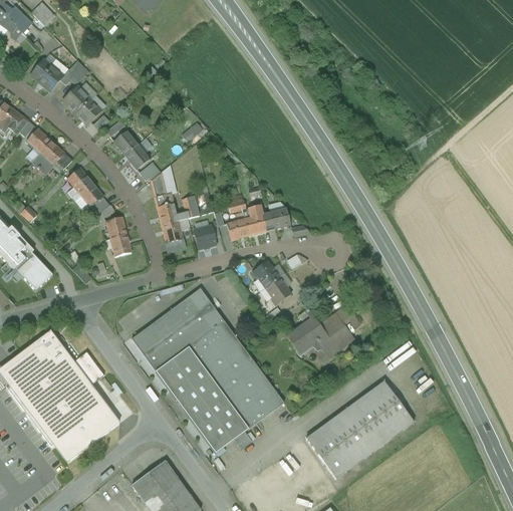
[(14,6),(4,0),(0,5),(7,10),(8,11),(14,6)]
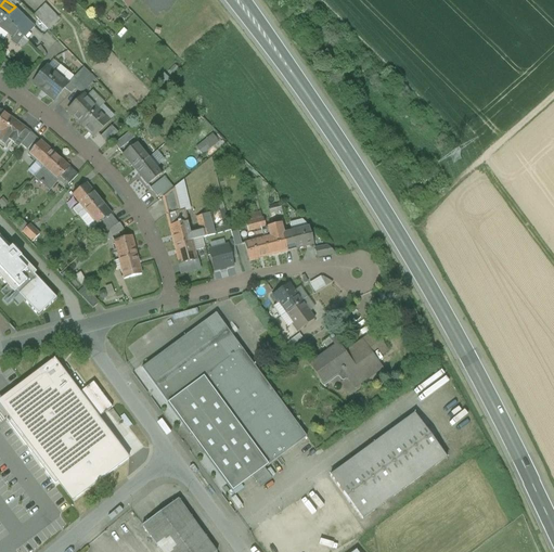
[(46,1),(35,11),(49,26),(60,15),(46,1)]
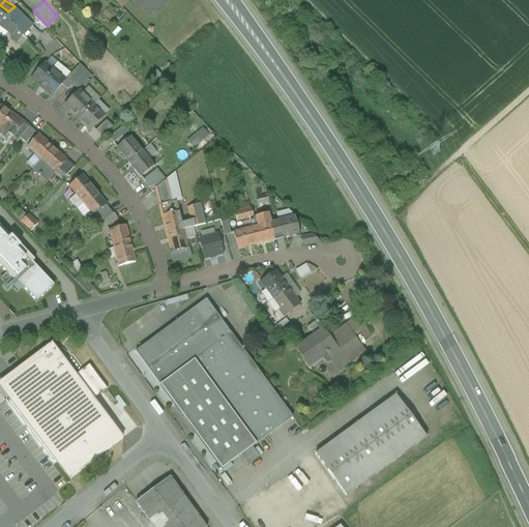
[(28,17),(16,4),(15,6),(8,11),(19,24),(22,26),(28,17)]
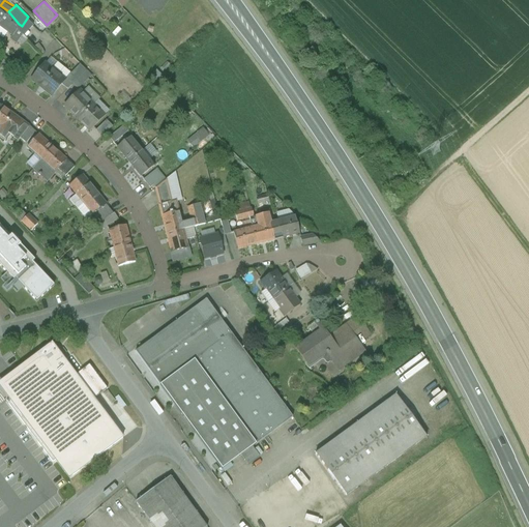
[(7,10),(0,20),(0,30),(5,34),(9,28),(13,32),(19,24),(8,11),(7,10)]
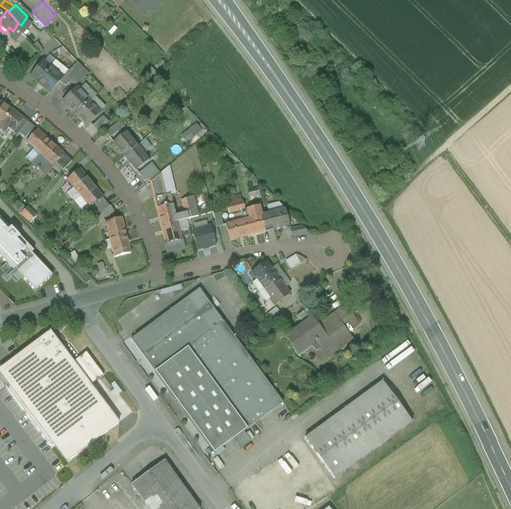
[(27,16),(21,25),(24,29),(32,22),(27,16)]
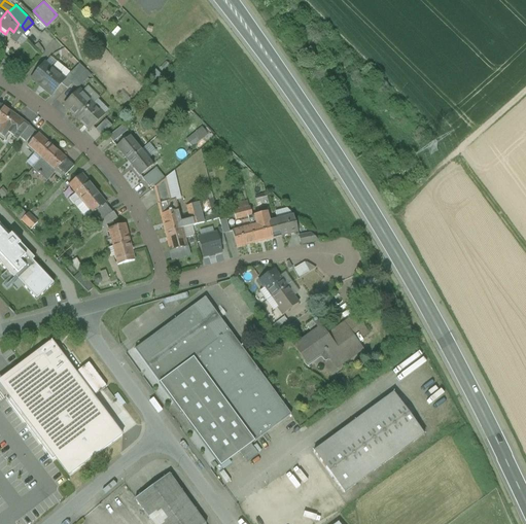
[(19,24),(13,32),(11,34),(19,39),(25,30),(22,26),(19,24)]
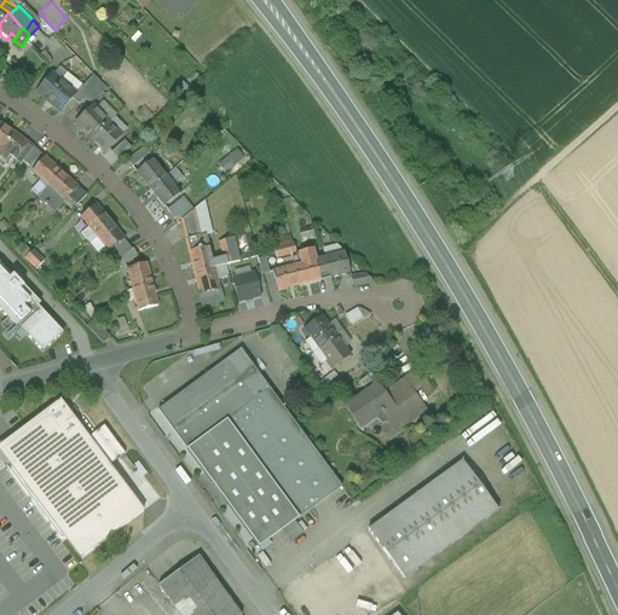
[(75,88),(52,69),(36,88),(61,109),(71,94),(76,88),(75,88)]
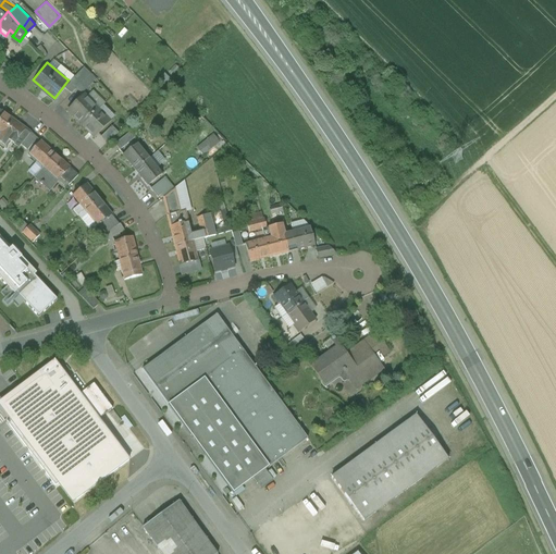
[(85,63),(79,69),(87,75),(88,74),(91,71),(85,63)]
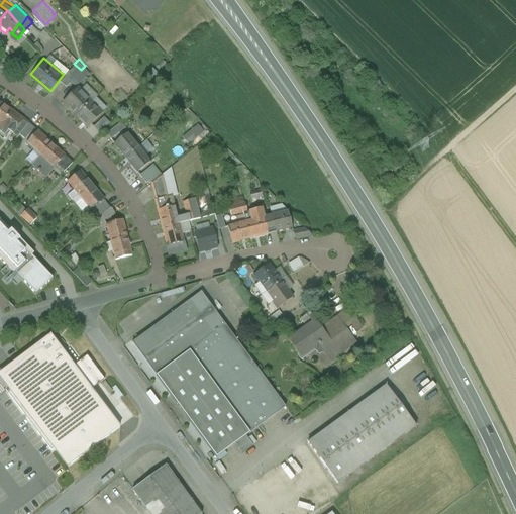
[(74,64),(73,63),(68,69),(76,75),(81,70),(74,64)]
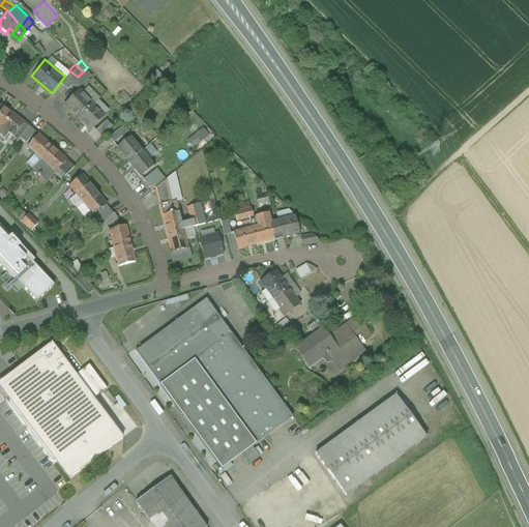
[(78,77),(69,70),(64,76),(65,76),(61,81),(68,86),(74,81),(78,77)]
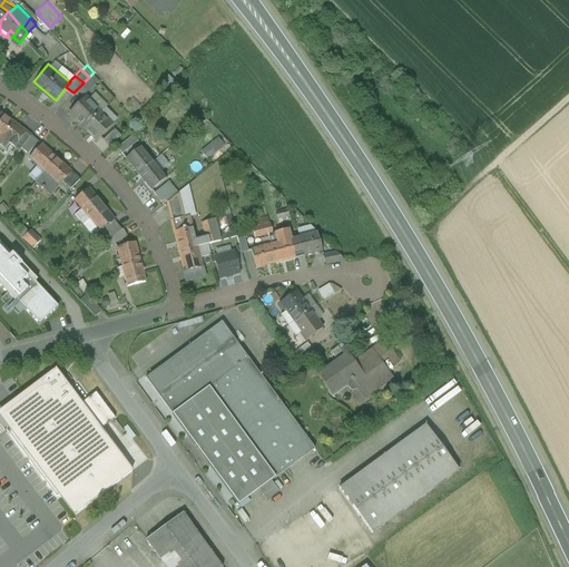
[(84,82),(79,87),(85,93),(96,80),(90,76),(89,77),(84,82)]
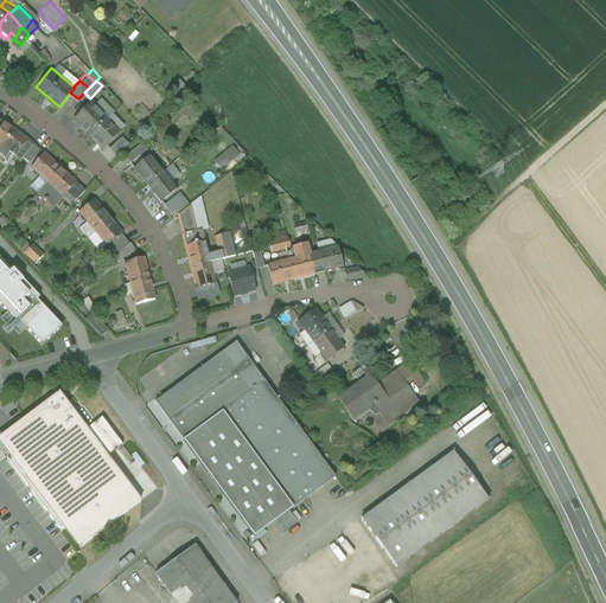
[(108,115),(93,100),(76,116),(91,133),(107,117),(108,115)]
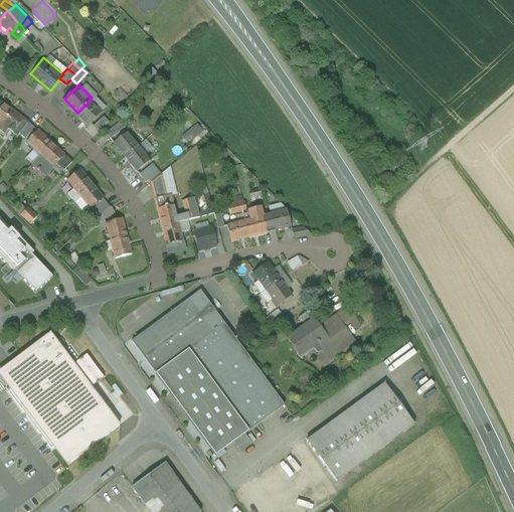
[(91,100),(77,113),(90,124),(103,111),(91,100)]
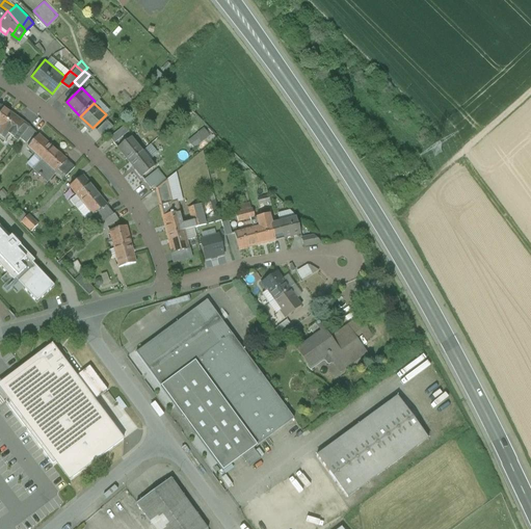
[(24,121),(4,106),(0,111),(0,134),(4,137),(8,132),(14,136),(24,121)]
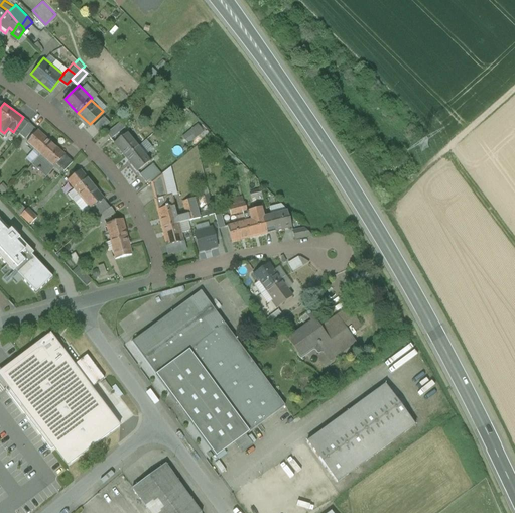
[(105,114),(95,124),(100,130),(110,120),(105,114)]
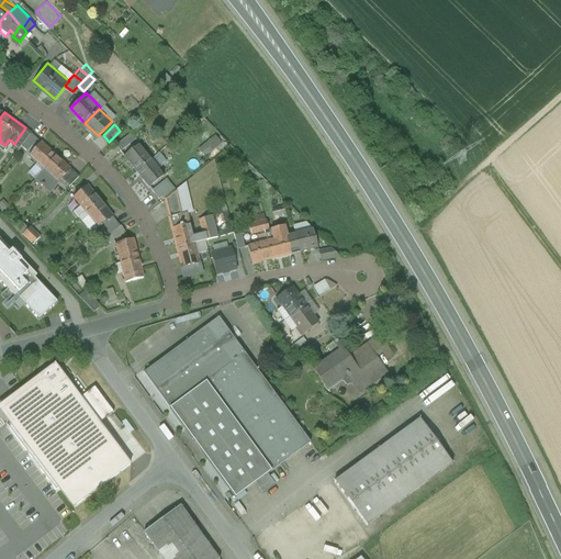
[(25,127),(14,144),(19,148),(31,133),(31,132),(25,127)]
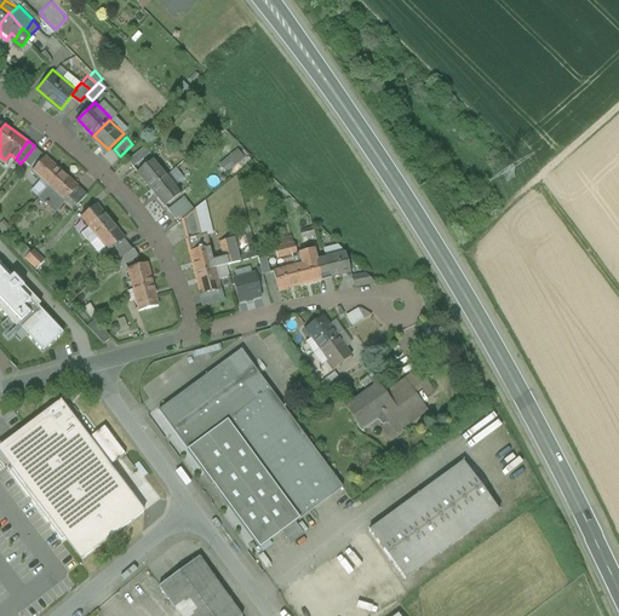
[(143,144),(126,159),(132,166),(148,150),(143,144)]
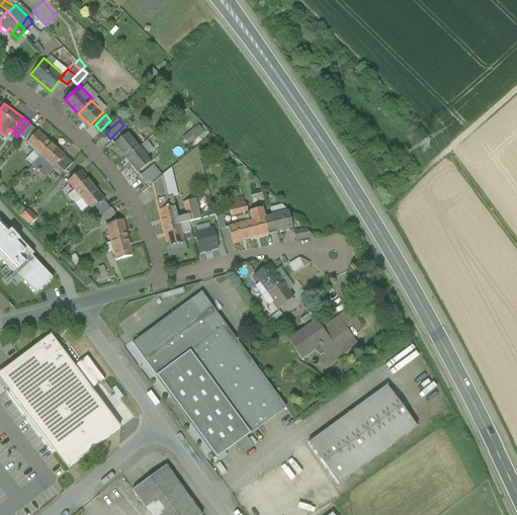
[(183,134),(190,142),(206,130),(199,121),(183,134)]
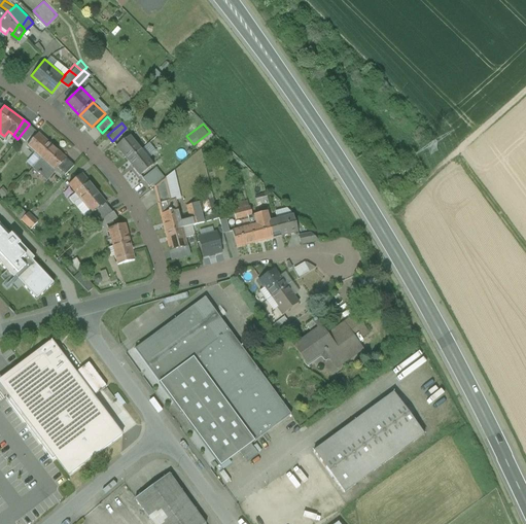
[(29,125),(20,136),(26,141),(35,130),(29,125)]
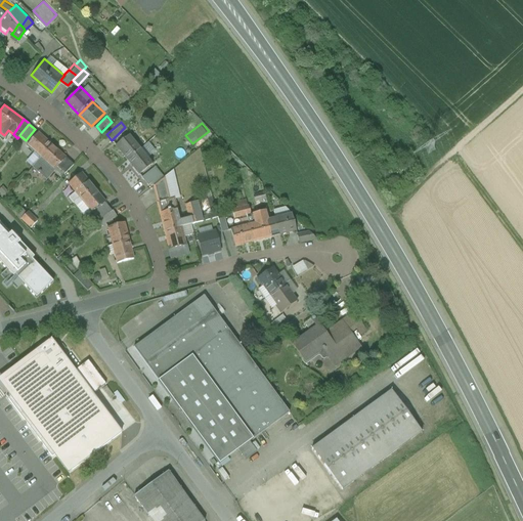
[(39,131),(28,144),(40,156),(51,142),(39,131)]
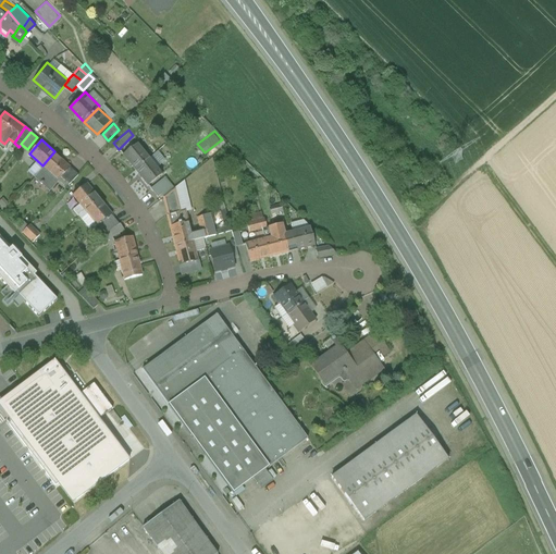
[(138,142),(123,155),(134,169),(149,155),(138,142)]
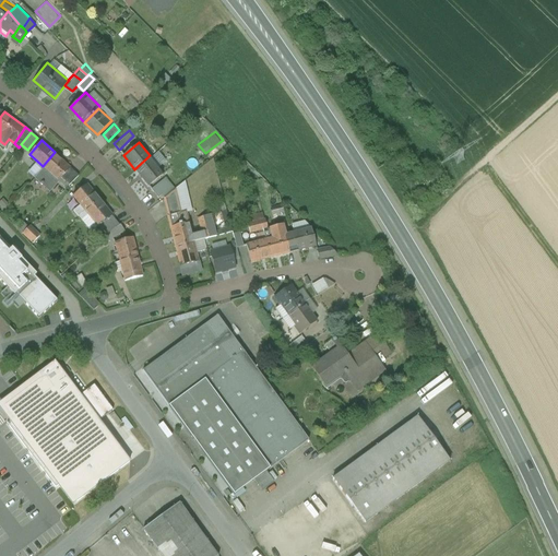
[(266,148),(256,156),(263,166),(274,157),(266,148)]
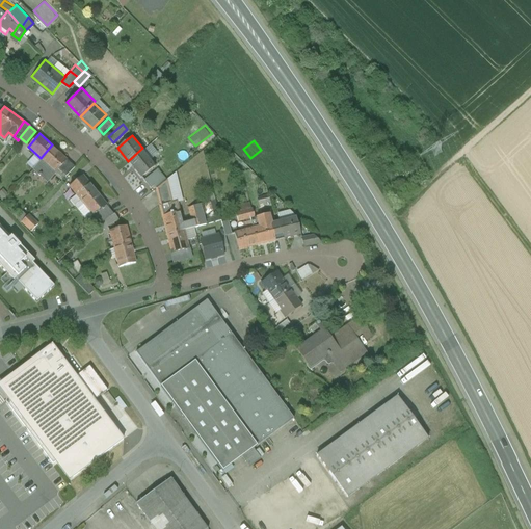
[(52,144),(41,158),(55,170),(58,166),(67,157),(52,144)]
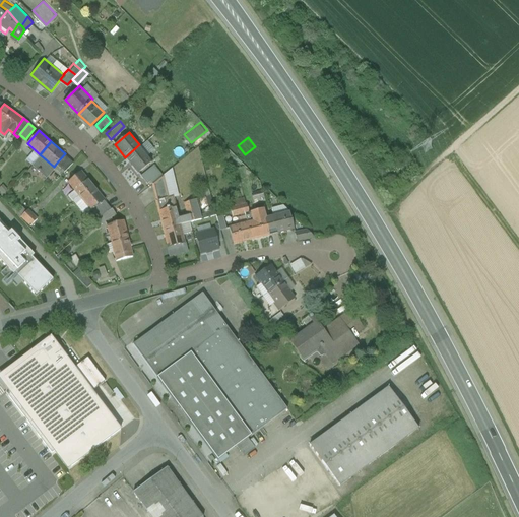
[(139,144),(125,157),(137,172),(152,158),(139,144)]
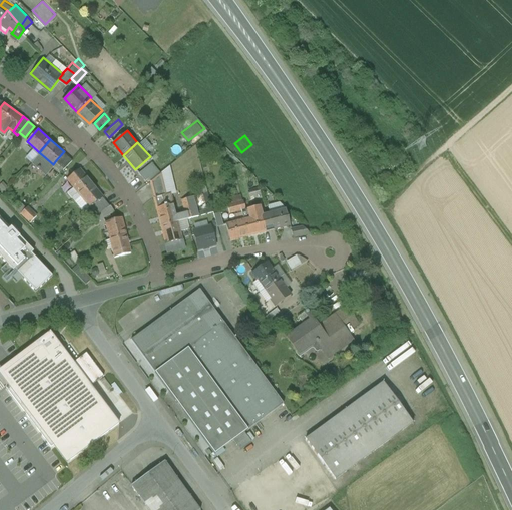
[(173,161),(178,167),(198,151),(193,145),(173,161)]
